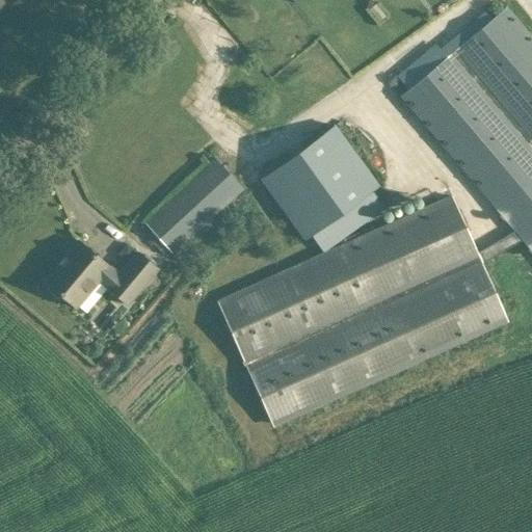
[(368,8),(377,21),(383,16),(374,3),(368,8)]
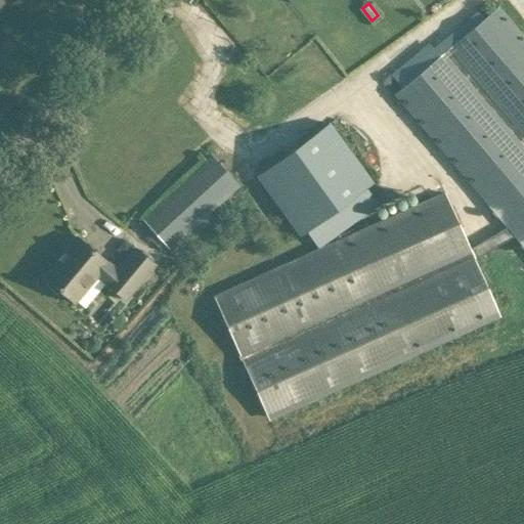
[(523,38),(497,7),(394,94),(507,226),(470,249),(444,192),(212,296),(268,422),(500,317),(475,260),(515,235),(523,247),(523,38)]
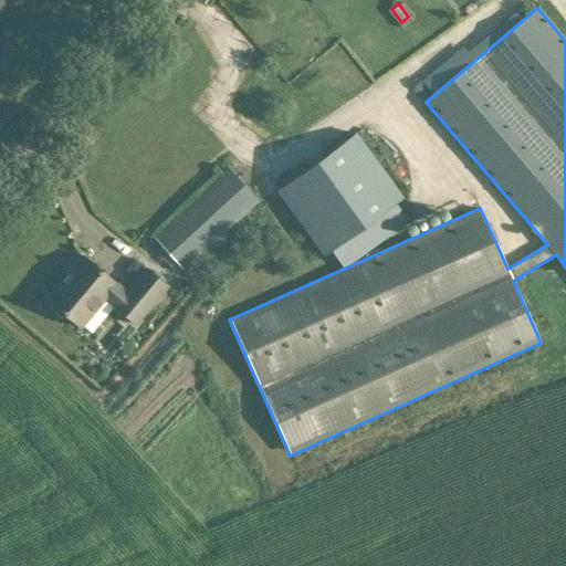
[(354,134),(275,190),(323,257),(401,200),(399,197),(354,134)]
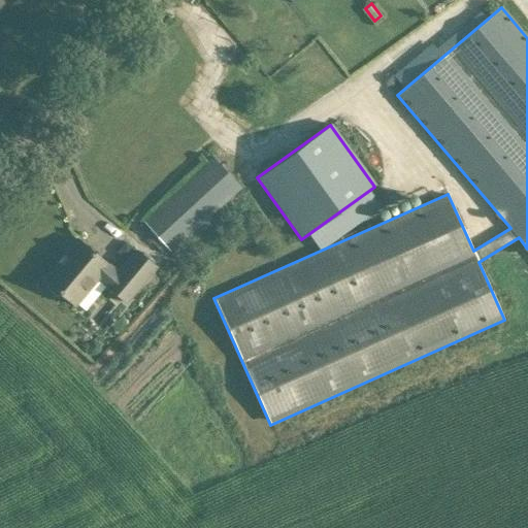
[(141,220),(171,253),(241,188),(211,155),(141,220)]
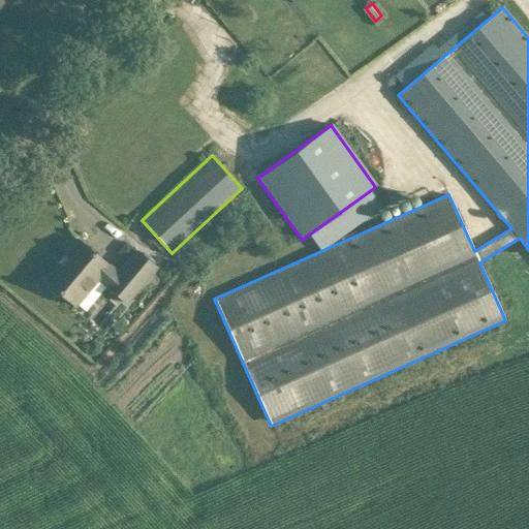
[(74,306),(75,304),(85,311),(106,286),(125,303),(155,267),(136,251),(118,273),(78,239),(43,280),(49,284),(45,287),(57,297),(60,293),(74,306)]
